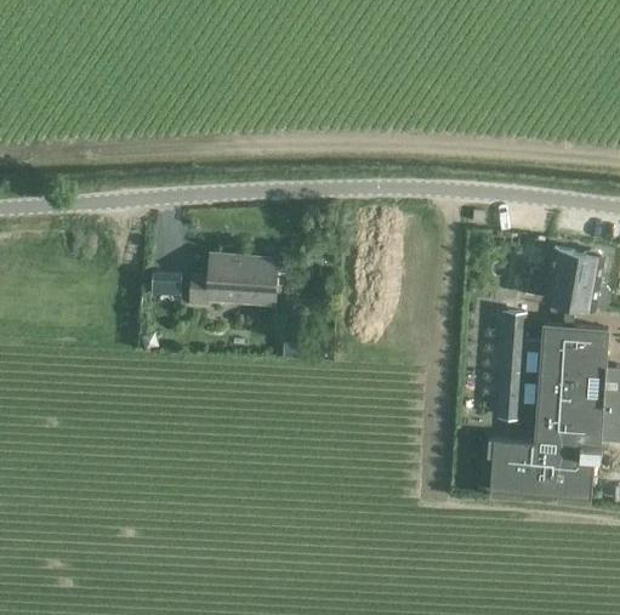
[(597,256),(589,255),(584,257),(553,252),(544,303),(593,312),(593,309),(602,311),(606,307),(608,295),(604,291),(597,289),(602,261),(601,261),(597,256)]
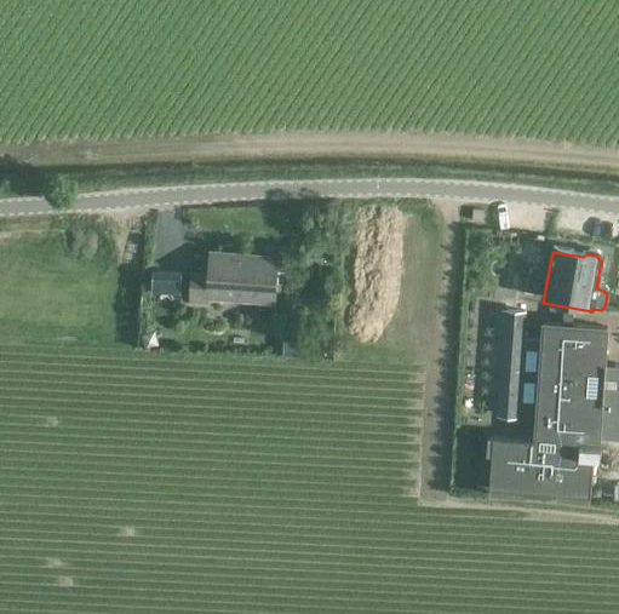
[(275,262),(208,257),(207,279),(189,277),(188,307),(207,308),(207,303),(273,308),(275,262)]
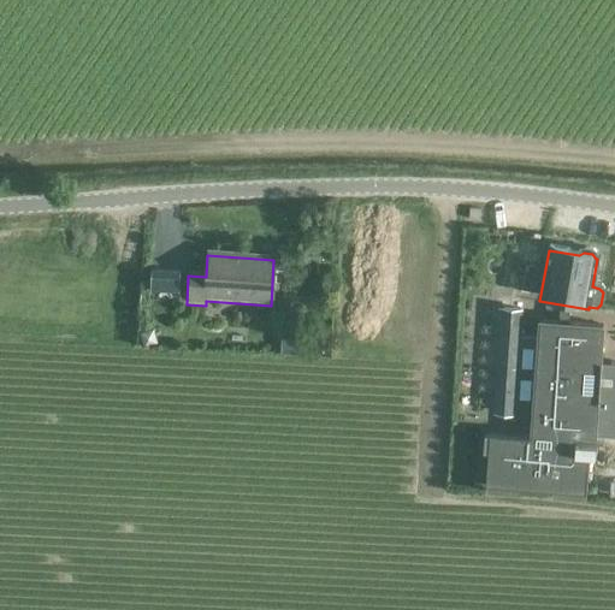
[(149,295),(178,296),(179,273),(151,272),(149,295)]
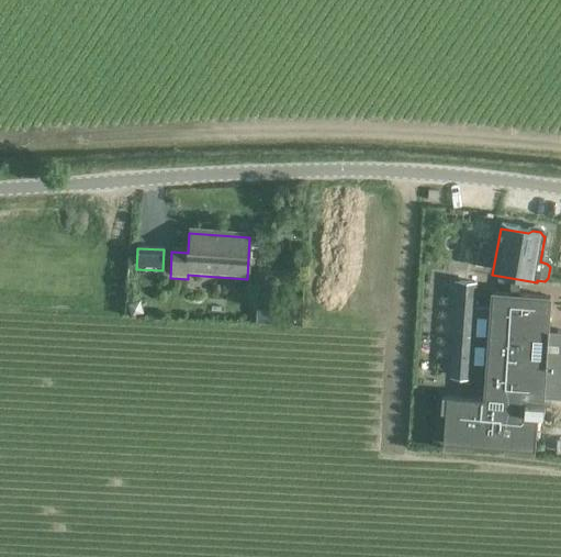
[(548,334),(547,334),(549,300),(491,296),(490,312),(472,311),(473,294),(455,293),(449,380),(468,381),(469,376),(486,377),(484,397),(486,397),(485,402),(446,400),(444,446),(535,452),(537,421),(523,420),(525,400),(542,401),(545,367),(546,367),(548,334)]
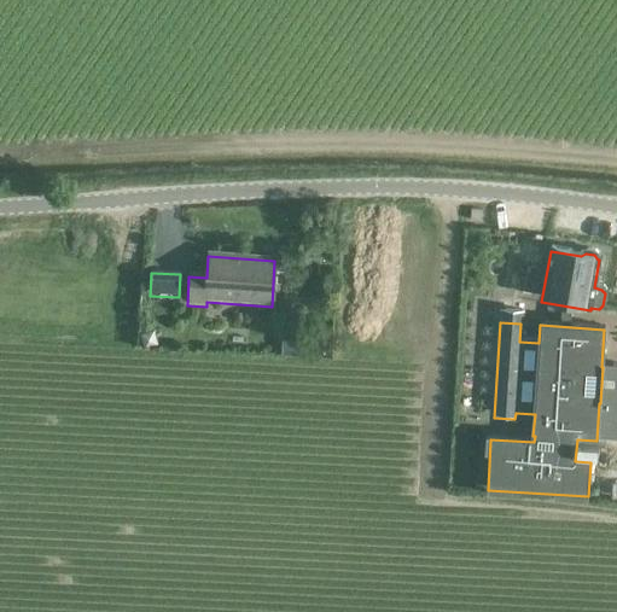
[(280,333),(280,360),(303,360),(303,333),(280,333)]
